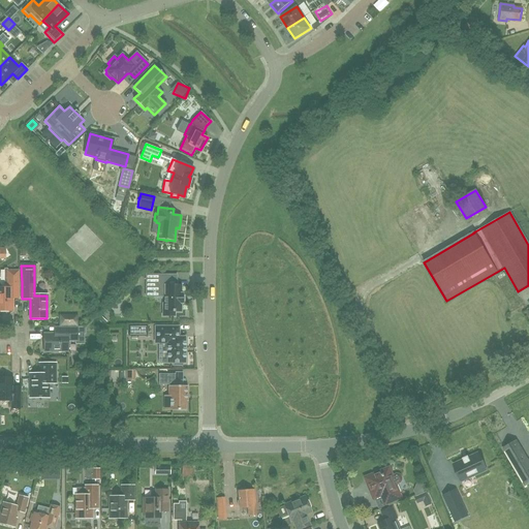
[(19,299),(19,277),(19,271),(7,271),(7,287),(0,287),(0,310),(12,311),(12,299),(19,299)]
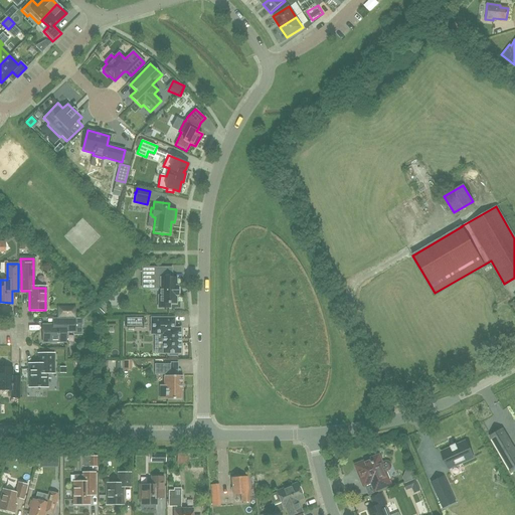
[(142,268),(142,281),(153,281),(153,283),(159,283),(159,289),(160,289),(160,296),(158,296),(158,308),(170,308),(170,304),(176,304),(176,296),(177,296),(177,286),(176,286),(176,278),(161,278),(161,268),(142,268)]
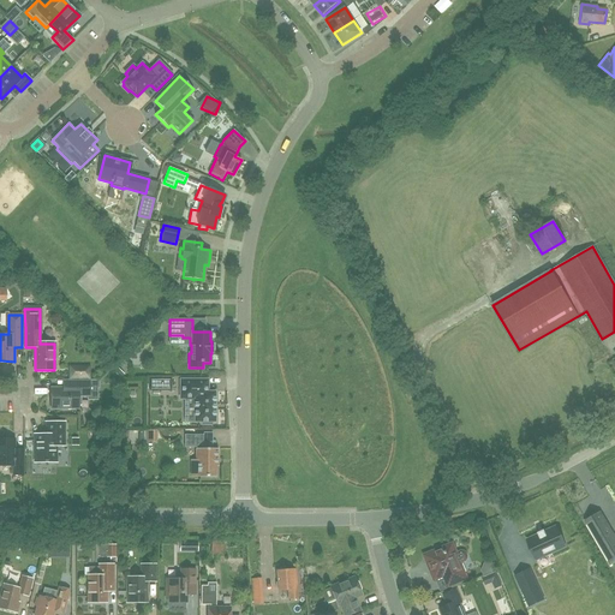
[(88,380),(69,380),(70,388),(51,388),(51,408),(78,407),(78,393),(88,393),(88,380)]
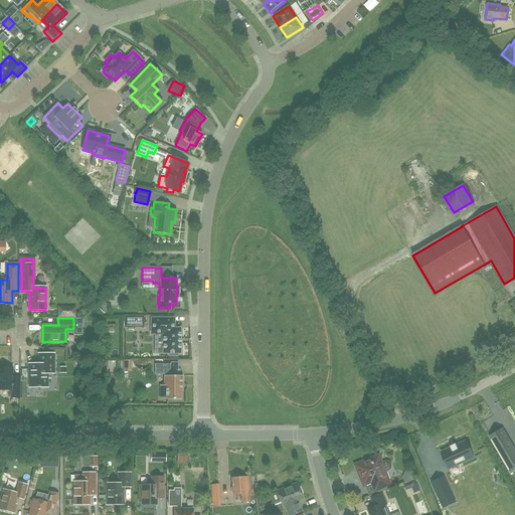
[(180,353),(180,328),(175,328),(175,318),(151,318),(151,332),(163,332),(163,353),(169,353),(169,356),(177,356),(177,353),(180,353)]
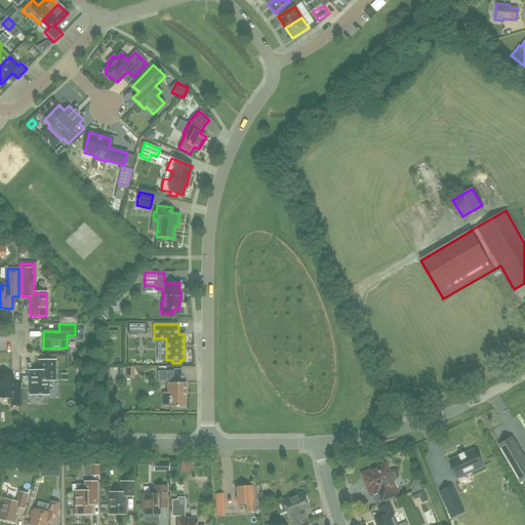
[(47,394),(47,386),(47,380),(54,380),(54,360),(39,361),(39,371),(30,371),(30,395),(47,394)]
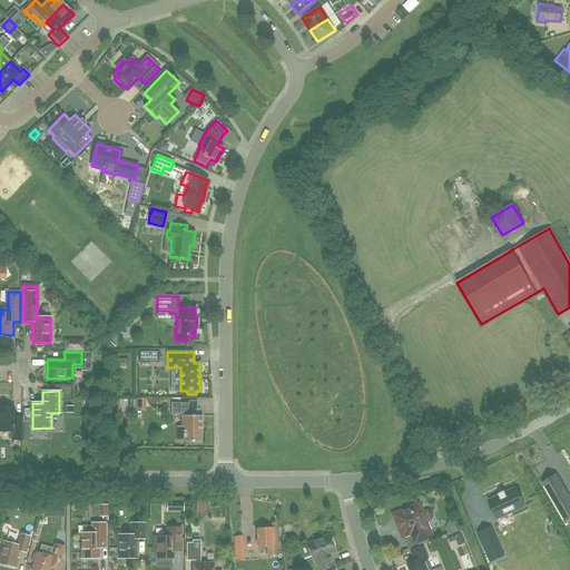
[(184,426),(184,441),(184,442),(200,442),(200,432),(202,432),(202,416),(188,416),(188,403),(170,403),(170,414),(182,414),(182,426),(184,426)]
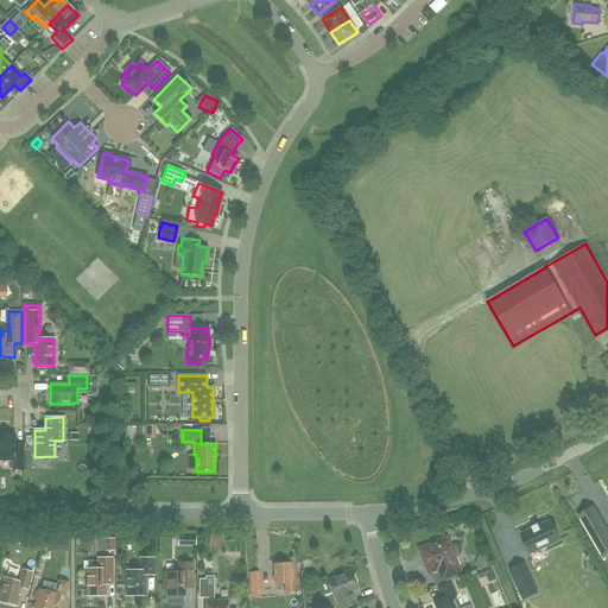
[(12,469),(24,469),(24,444),(14,444),(14,434),(0,434),(0,460),(12,460),(12,469)]
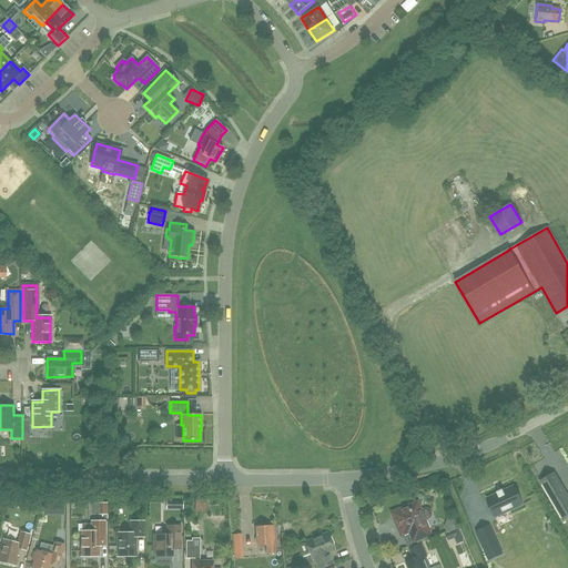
[(567,518),(567,499),(561,487),(554,475),(541,482),(549,495),(565,521),(567,518)]
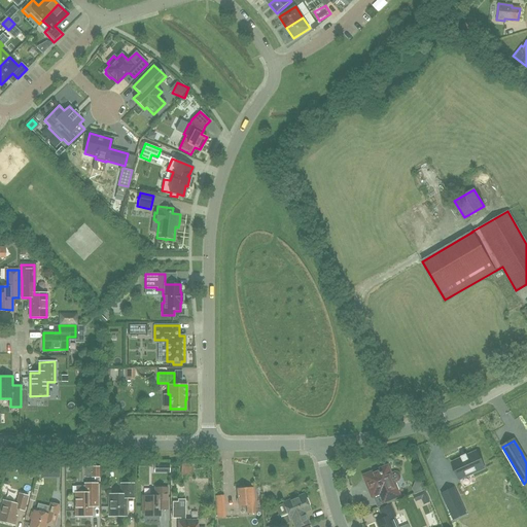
[(461,459),(452,463),(459,480),(484,468),(476,452),(466,456),(466,454),(460,457),(461,459)]
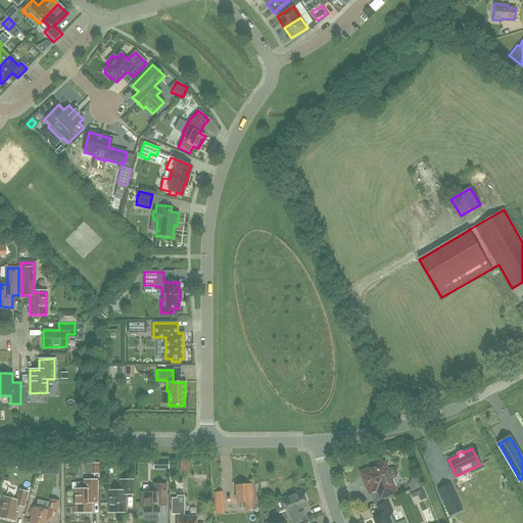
[(99,462),(85,462),(85,473),(99,473),(99,462)]
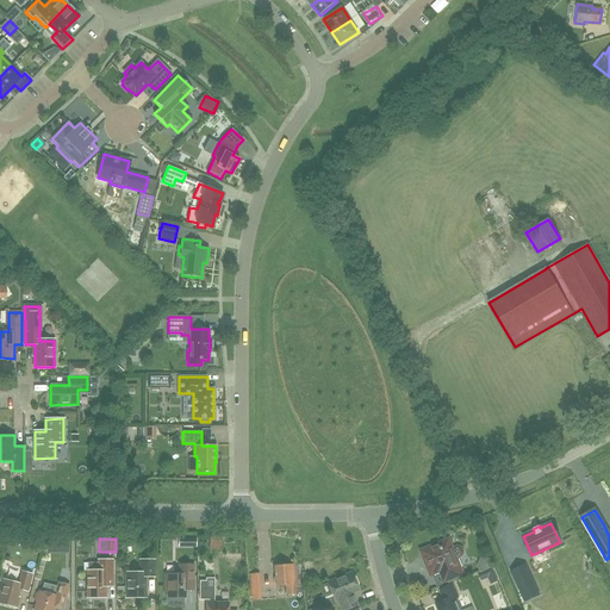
[(459,566),(456,560),(455,559),(461,556),(462,554),(464,552),(461,547),(460,546),(458,546),(452,548),(450,545),(448,539),(442,541),(439,543),(419,551),(423,559),(427,568),(430,576),(433,574),(440,571),(441,573),(444,583),(462,576),(462,574),(459,566)]
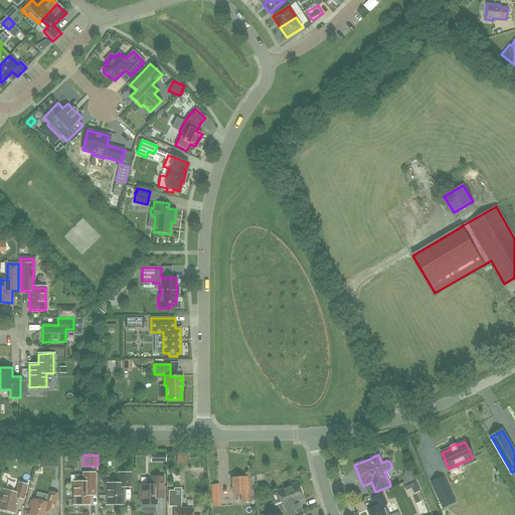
[(187,457),(177,456),(176,464),(186,465),(187,457)]
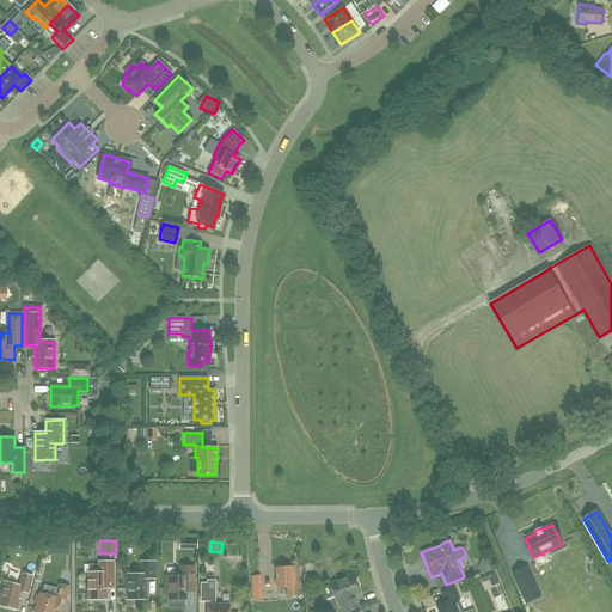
[(552,550),(557,562),(568,558),(563,546),(552,550)]
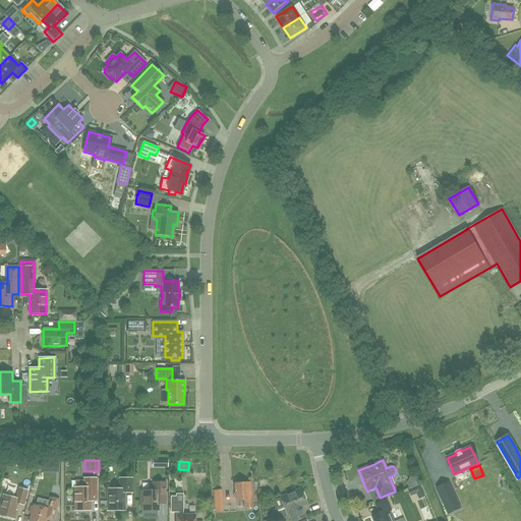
[(90,510),(90,501),(96,501),(96,478),(84,478),(84,487),(75,487),(75,510),(90,510)]
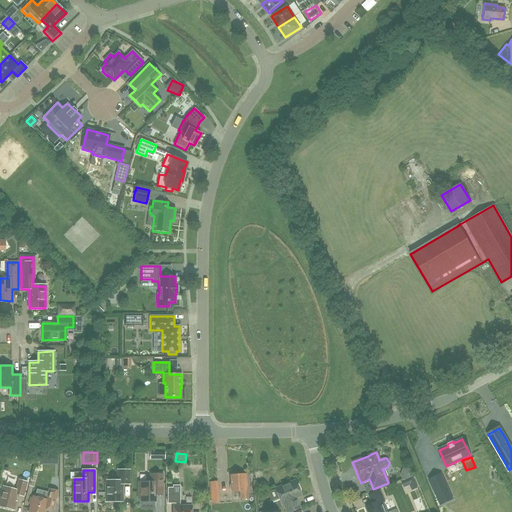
[(118,480),(106,480),(106,501),(123,501),(123,483),(130,483),(130,470),(118,470),(118,480)]
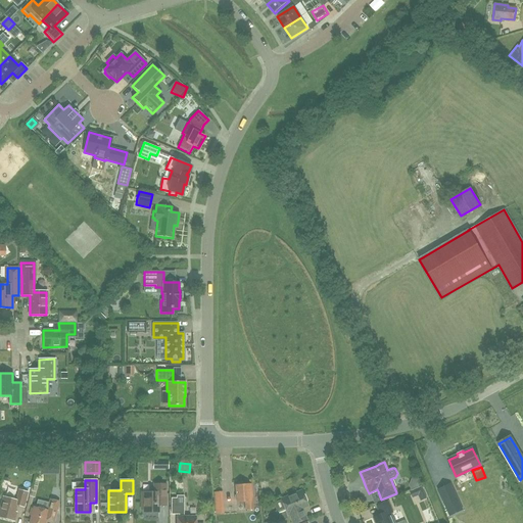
[(251,484),(248,484),(243,484),(242,483),(240,482),(239,483),(237,483),(237,485),(235,485),(236,493),(234,495),(235,500),(236,501),(236,502),(244,502),(245,510),(253,509),(251,484)]
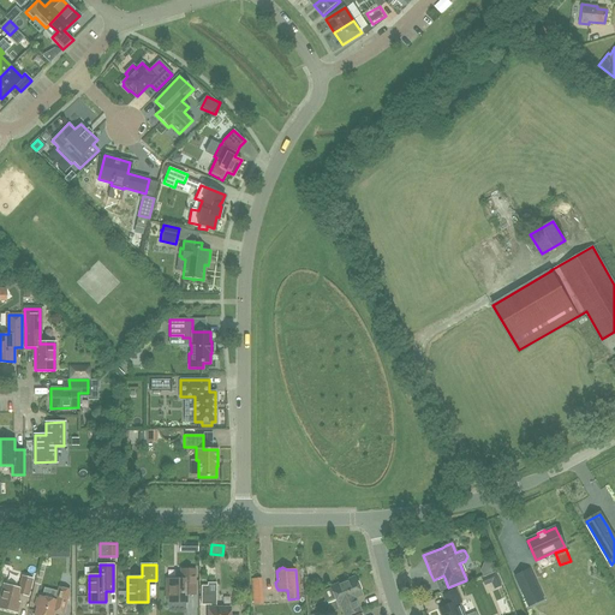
[(167,579),(167,598),(171,599),(171,602),(186,603),(186,595),(195,595),(195,569),(181,569),(181,579),(167,579)]
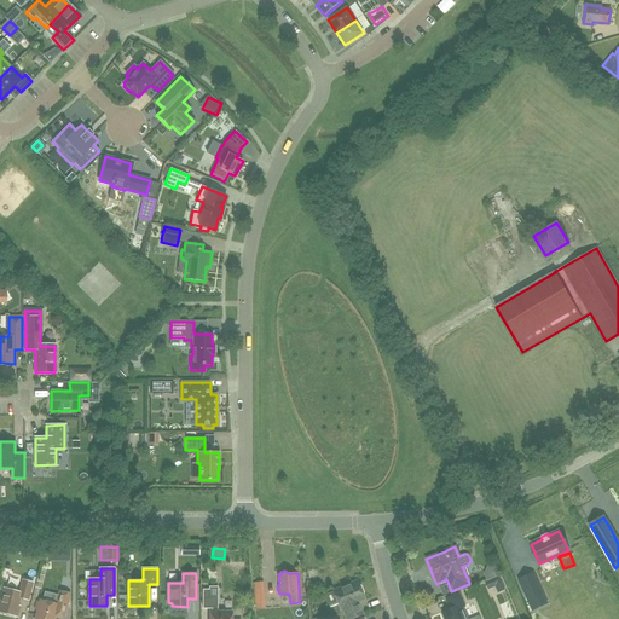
[(499,576),(486,582),(489,589),(496,586),(498,593),(505,590),(499,576)]
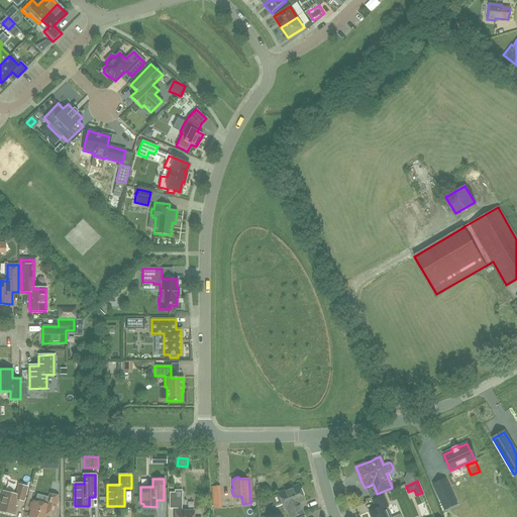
[(23,501),(27,487),(18,485),(16,495),(3,492),(0,503),(0,510),(13,514),(15,506),(14,506),(15,499),(23,501)]
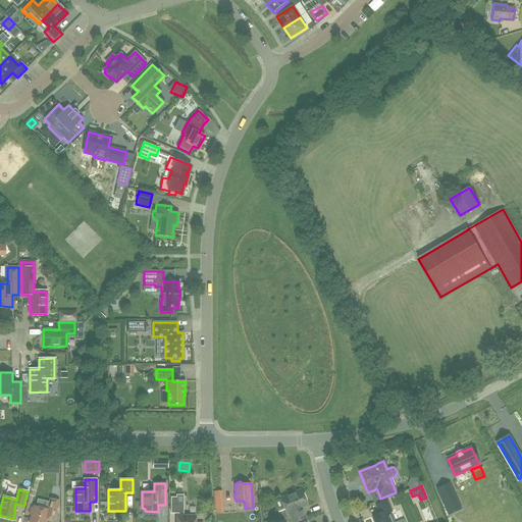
[(280,499),(272,502),(276,510),(283,507),(286,513),(289,513),(292,521),(294,521),(305,518),(301,507),(307,505),(305,502),(306,501),(306,500),(304,493),(303,493),(302,493),(301,489),(280,499)]
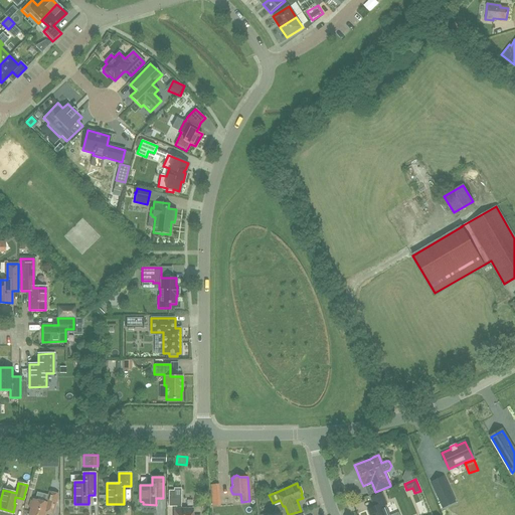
[(210,485),(211,495),(219,494),(218,484),(210,485)]
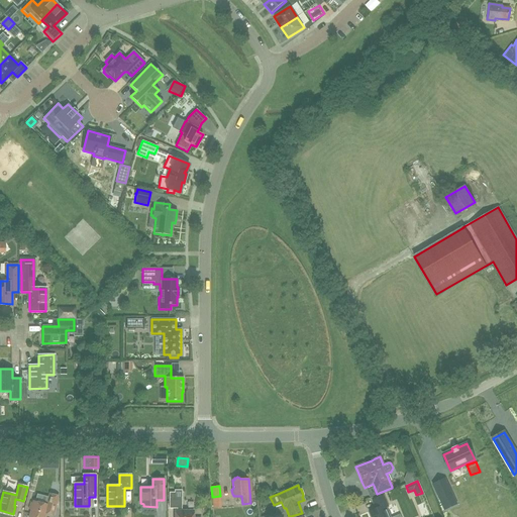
[(448,488),(437,493),(441,502),(444,509),(456,504),(453,497),(448,488)]
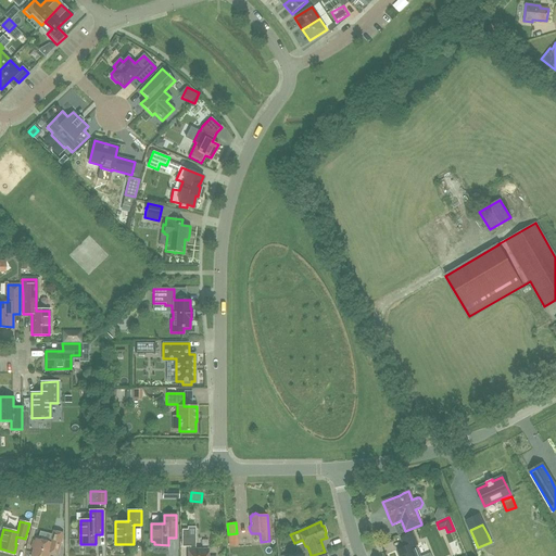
[(207,555),(207,550),(196,550),(196,533),(189,533),(188,528),(182,528),(182,546),(190,546),(190,550),(188,550),(188,555),(207,555)]
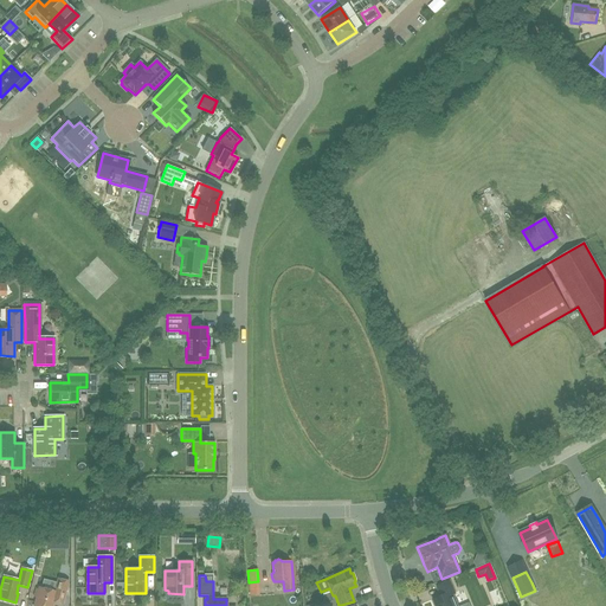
[(55,591),(42,587),(39,587),(39,588),(37,588),(34,597),(37,597),(34,605),(52,605),(55,601),(63,604),(69,580),(58,578),(55,591)]
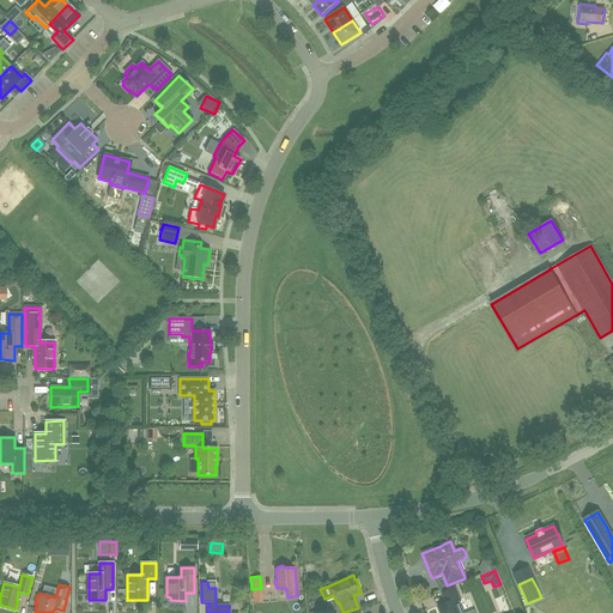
[(439,612),(474,612),(474,611),(467,612),(462,612),(457,602),(461,601),(455,588),(442,593),(447,604),(438,607),(439,612)]
